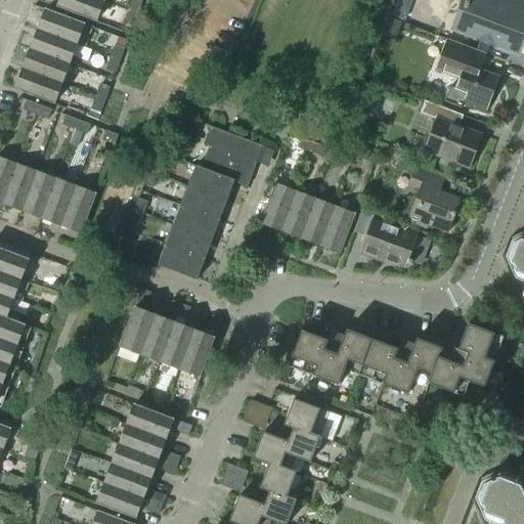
[(95,23),(102,2),(96,0),(58,0),(56,8),(95,23)]
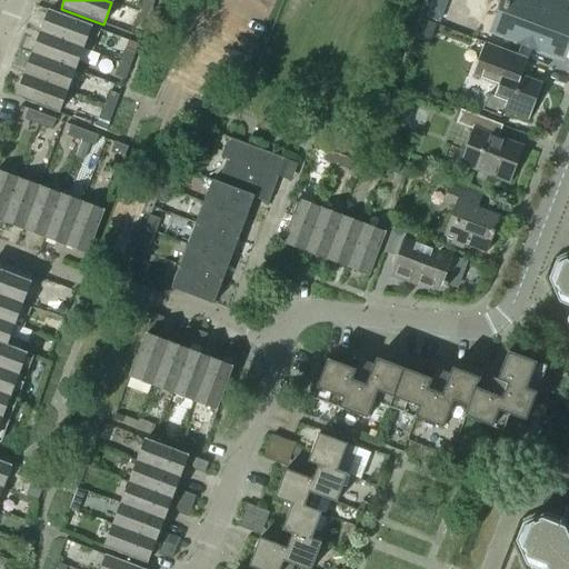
[(149,17),(153,2),(146,0),(142,0),(138,12),(149,17)]
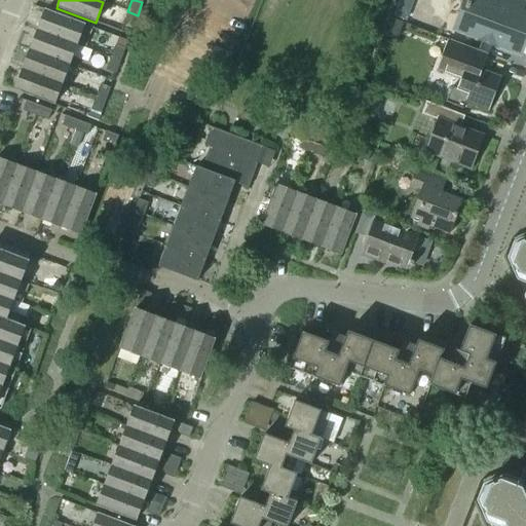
[(525,32),(525,16),(517,13),(521,0),(468,0),(468,3),(466,2),(464,8),(466,8),(458,30),(482,39),(483,37),(493,40),(492,43),(518,53),(525,32)]
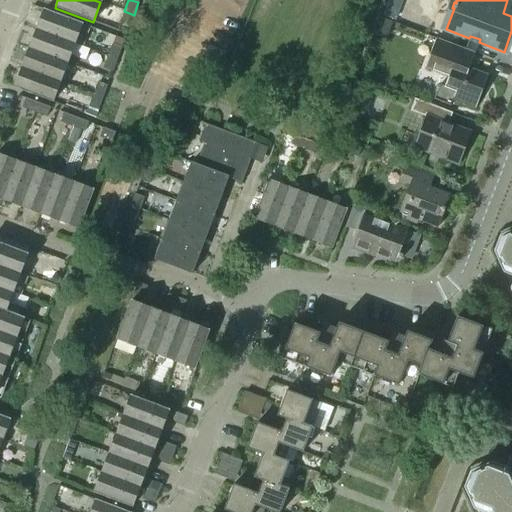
[(74,44),(81,24),(43,10),(36,29),(74,44)]
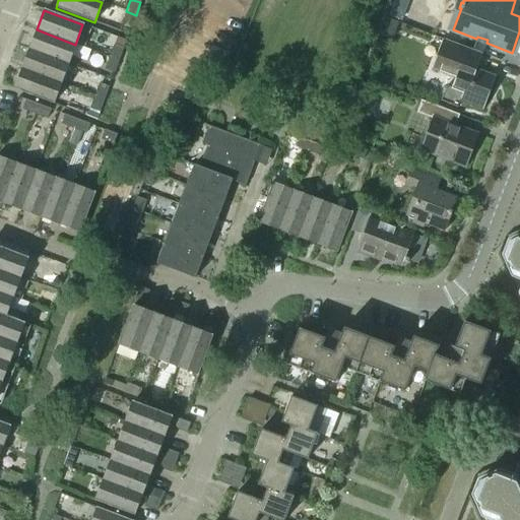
[(131,27),(136,15),(126,11),(122,23),(131,27)]
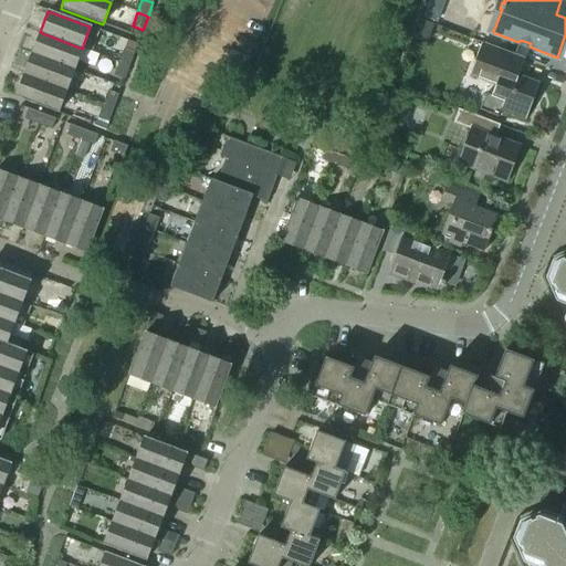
[(74,70),(82,49),(40,32),(32,54),(74,70)]
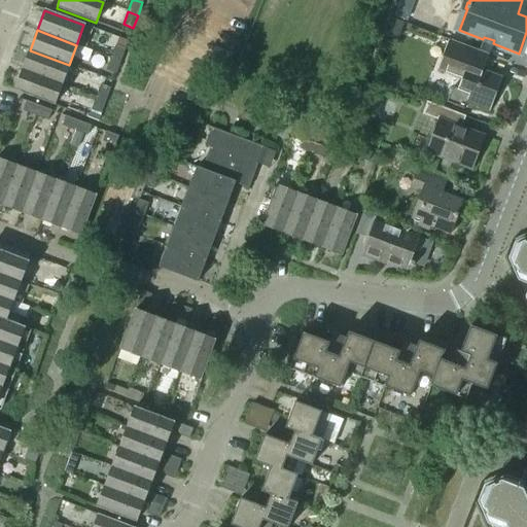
[(489,112),(501,79),(482,72),(488,56),(447,41),(436,70),(461,79),(457,90),(452,88),(446,103),(463,109),(465,103),(489,112)]
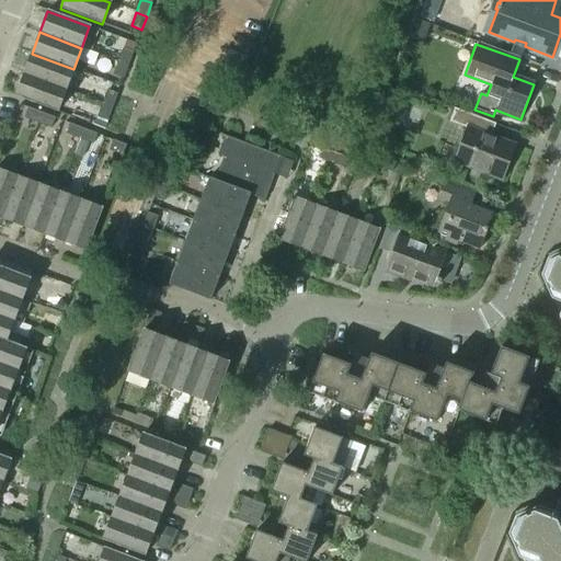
[(127,66),(133,53),(123,48),(117,61),(127,66)]
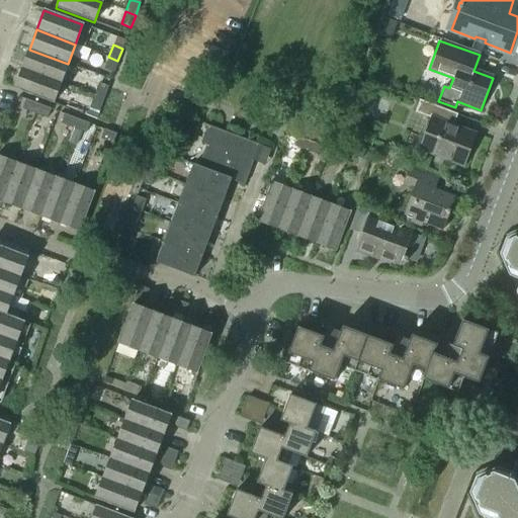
[(60,83),(68,64),(29,50),(21,69),(60,83)]
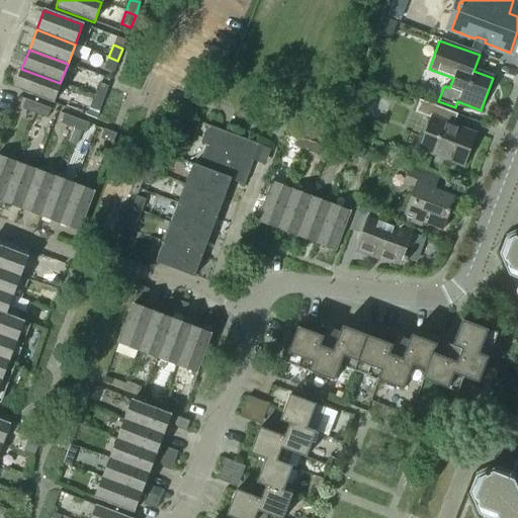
[(113,73),(117,61),(108,57),(103,69),(113,73)]
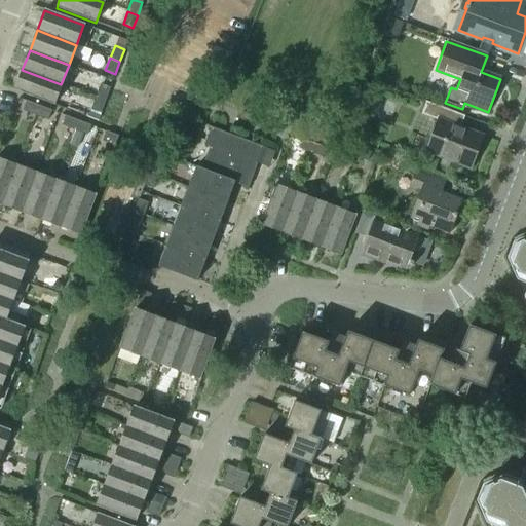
[(53,105),(61,84),(22,70),(14,90),(53,105)]
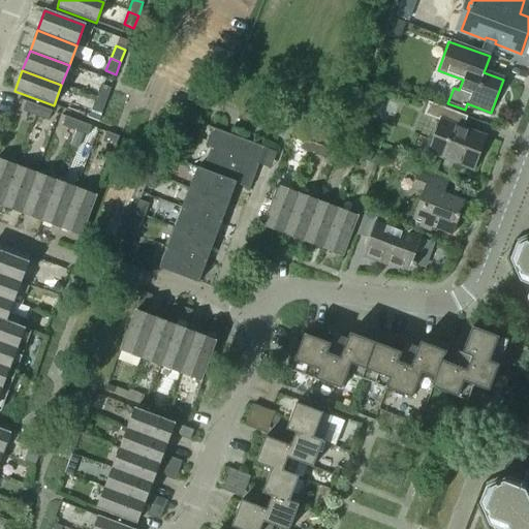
[(105,101),(110,89),(100,85),(95,98),(105,101)]
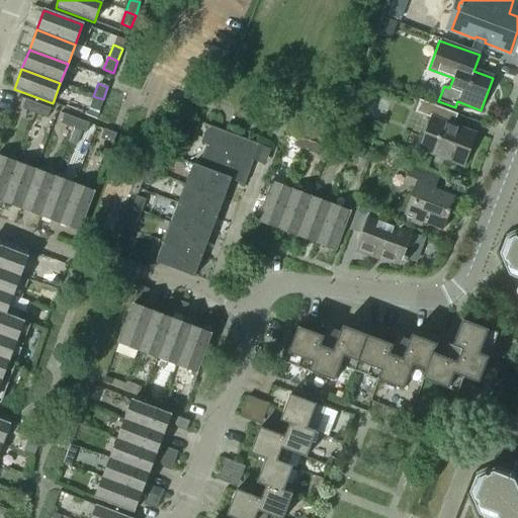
[(98,111),(103,99),(93,96),(89,108),(98,111)]
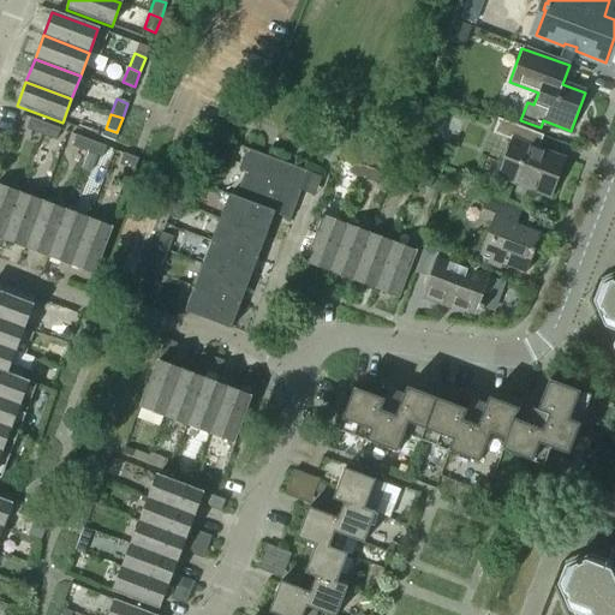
[(41,136),(45,124),(30,119),(27,130),(41,136)]
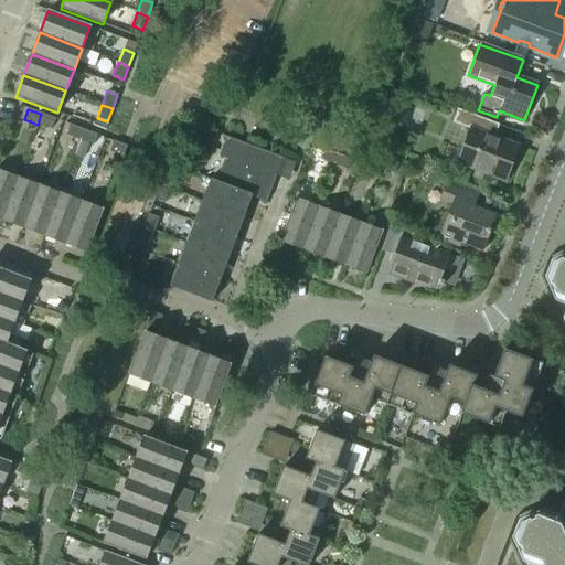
[(503,181),(518,146),(493,137),(499,125),(456,109),(451,123),(469,129),(456,162),(503,181)]
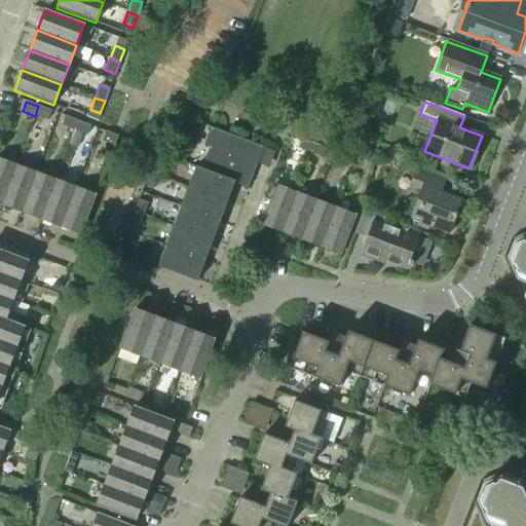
[(47,120),(50,111),(38,106),(35,116),(47,120)]
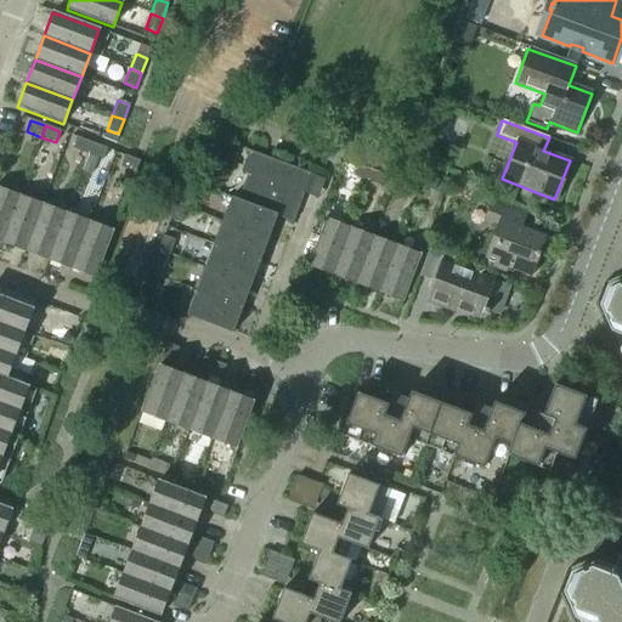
[(88,154),(91,143),(77,137),(73,150),(88,154)]
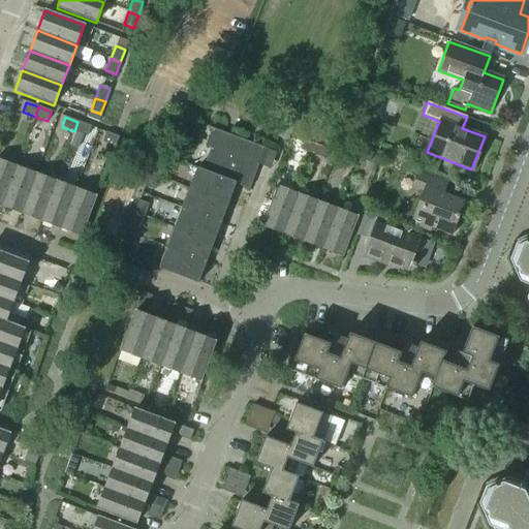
[(87,136),(91,126),(78,122),(74,131),(87,136)]
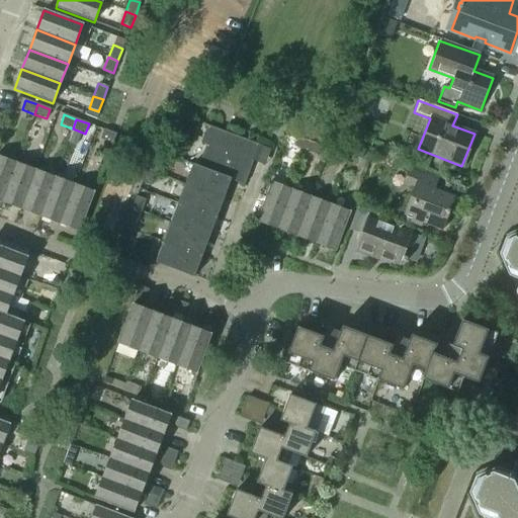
[(252,161),(258,145),(206,125),(200,144),(205,146),(197,166),(197,167),(231,180),(230,180),(244,185),(253,161),(252,161)]
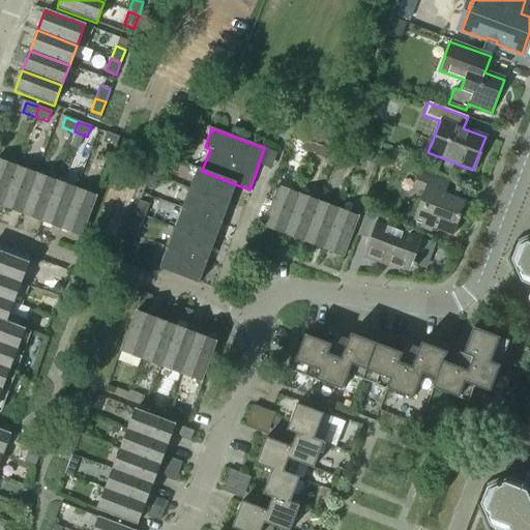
[(115,147),(118,138),(106,133),(102,142),(115,147)]
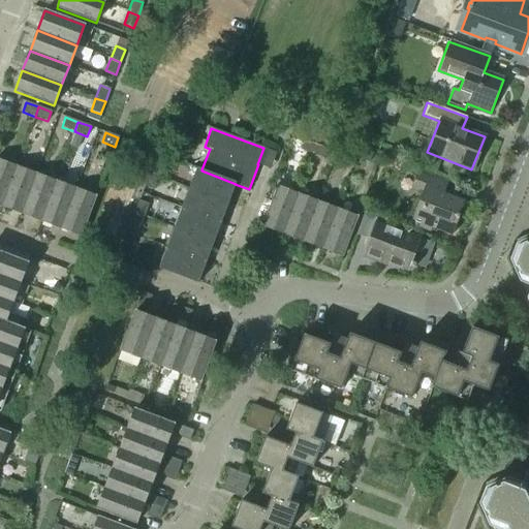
[(312,154),(316,145),(303,139),(300,150),(312,154)]
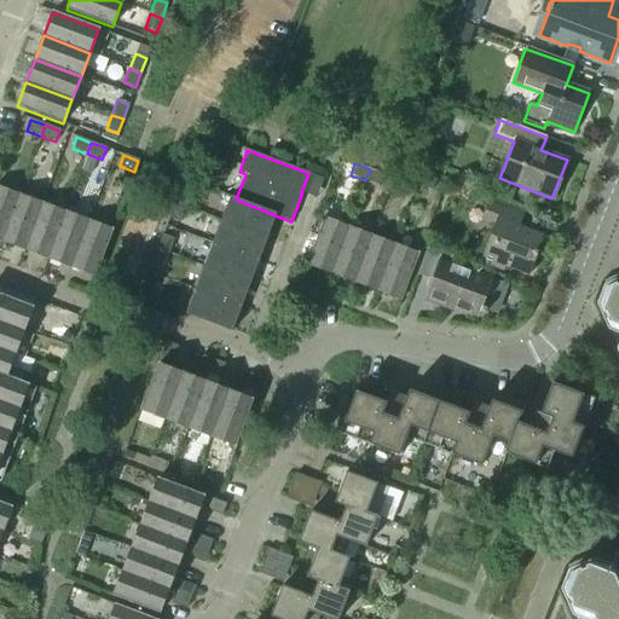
[(380,186),(385,175),(370,169),(365,180),(380,186)]
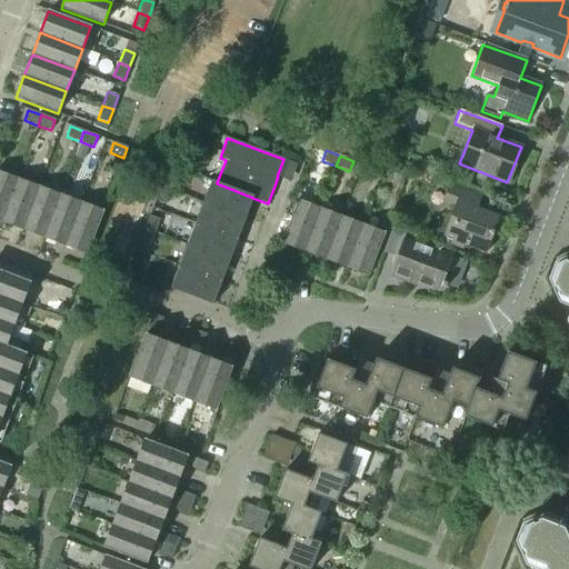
[(397,175),(401,165),(387,159),(382,169),(397,175)]
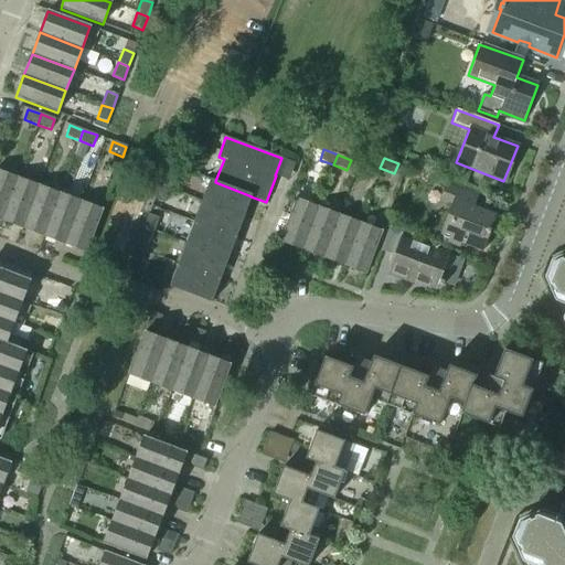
[(375,180),(379,170),(365,164),(362,176),(375,180)]
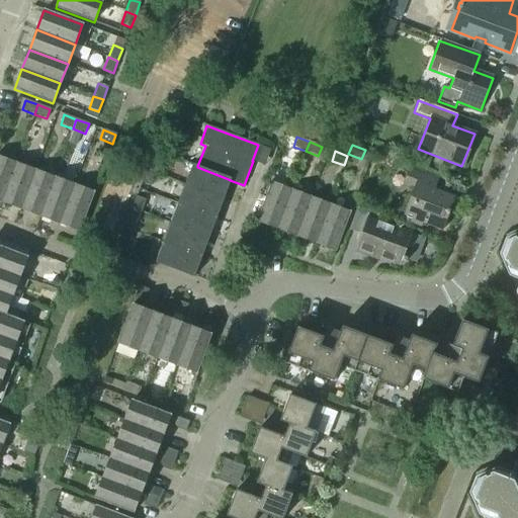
[(0,201),(1,202),(15,164),(0,157),(0,201)]
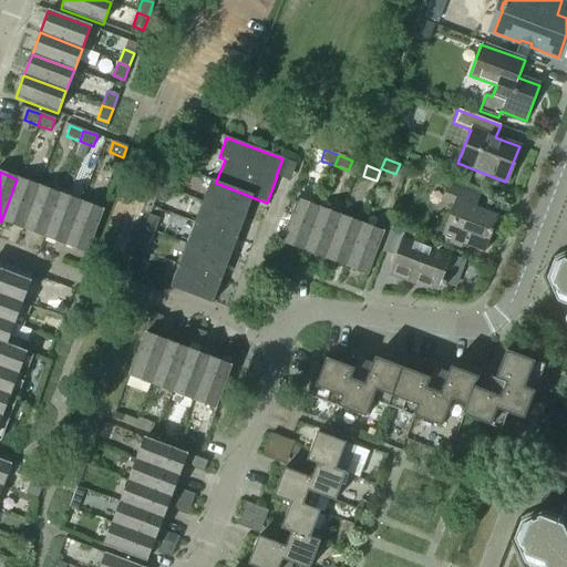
[(169,191),(175,176),(165,173),(160,186),(169,191)]
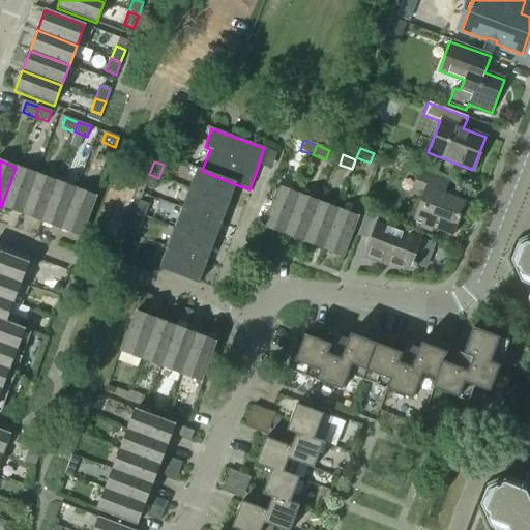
[(21,214),(35,175),(16,168),(1,207),(21,214)]
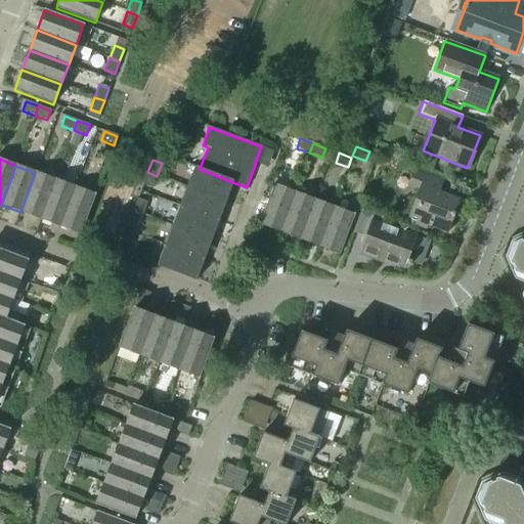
[(225,202),(232,182),(233,182),(200,169),(200,168),(194,166),(186,187),(225,202)]
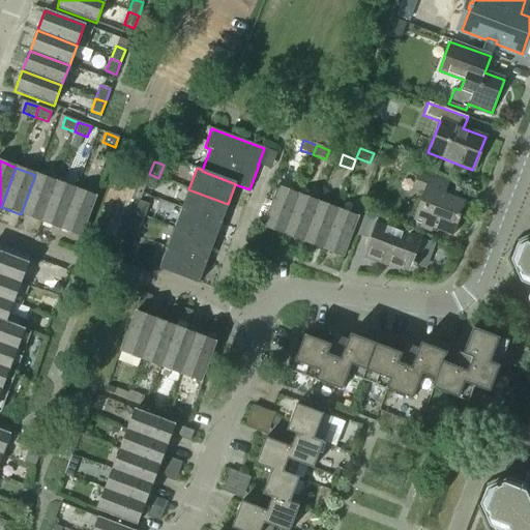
[(452,236),(465,202),(444,194),(448,181),(418,171),(411,189),(422,194),(411,225),(431,232),(432,229),(452,236)]
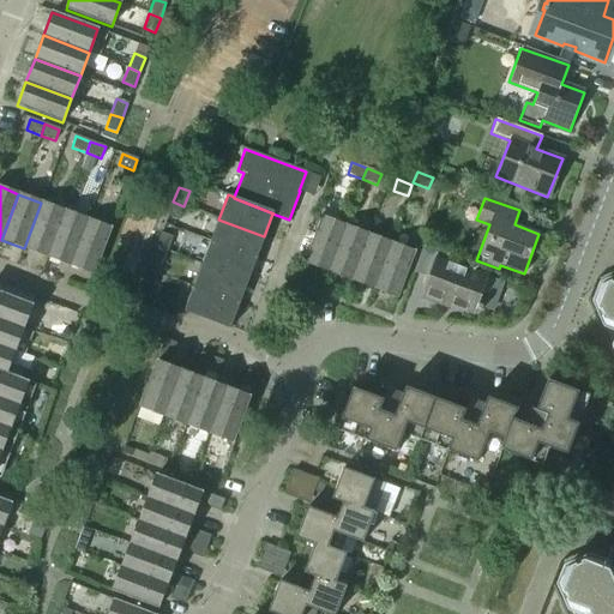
[(179,221),(184,206),(173,202),(167,216),(179,221)]
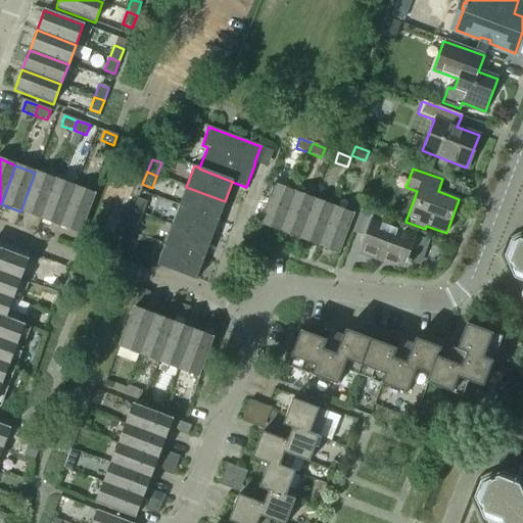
[(40,219),(54,180),(35,173),(20,211),(40,219)]
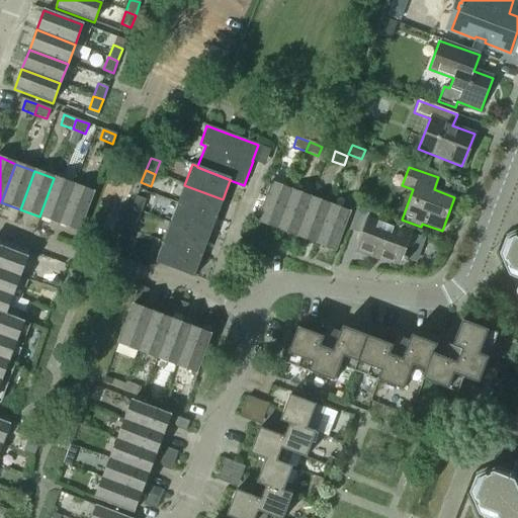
[(59,224),(73,185),(54,178),(39,217),(59,224)]
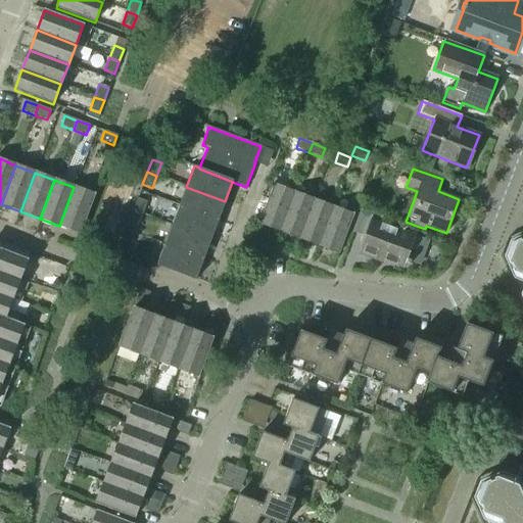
[(279,231),(294,192),(273,185),(258,223),(279,231)]
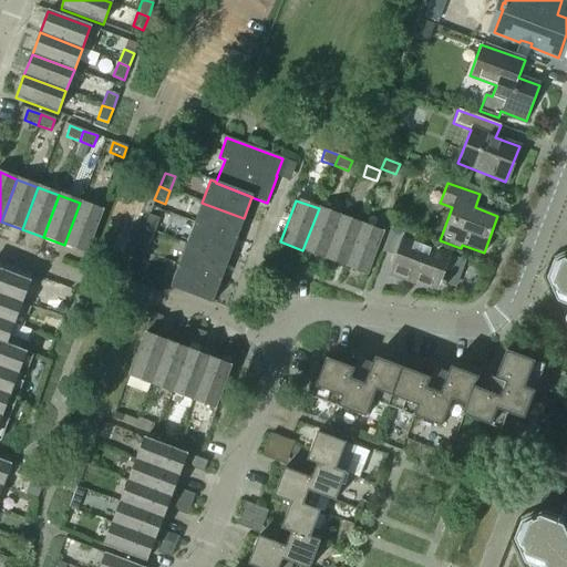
[(86,254),(103,212),(80,203),(64,245),(86,254)]
